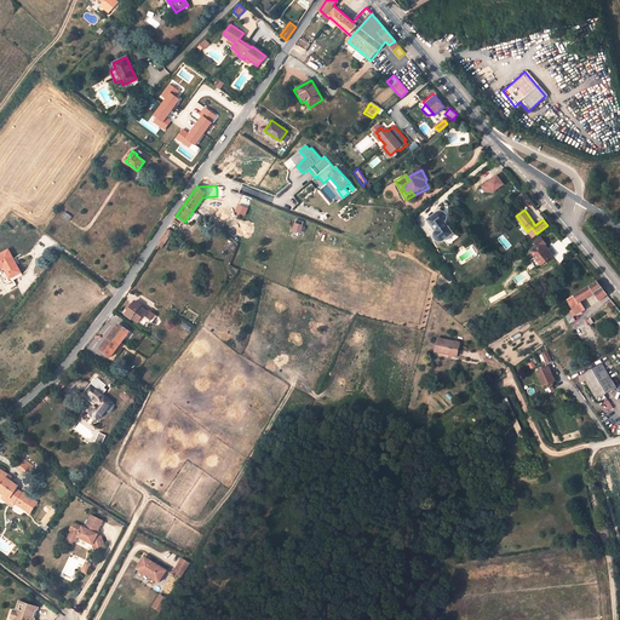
[(442,218),(445,211),(440,212),(428,219),(438,234),(436,240),(437,241),(438,241),(442,241),(453,233),(442,218)]
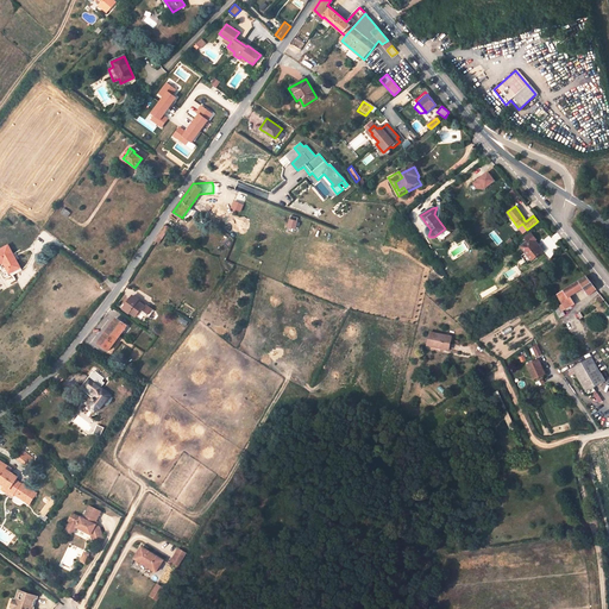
[(71,213),(64,208),(61,213),(68,218),(71,213)]
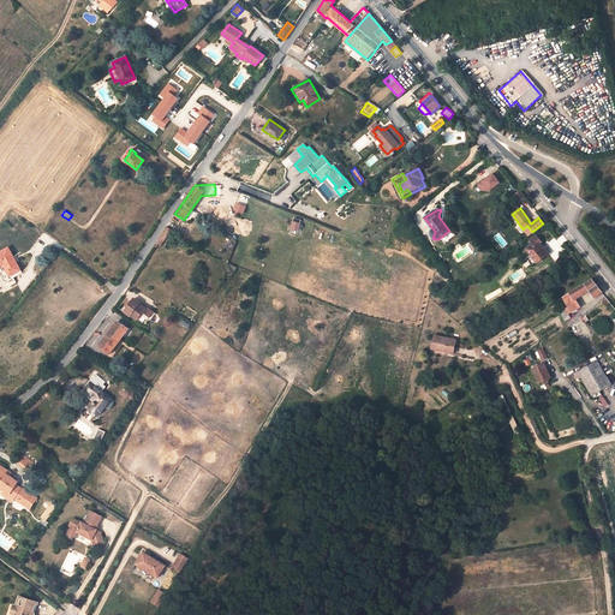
[(161,246),(171,231),(167,227),(156,243),(161,246)]
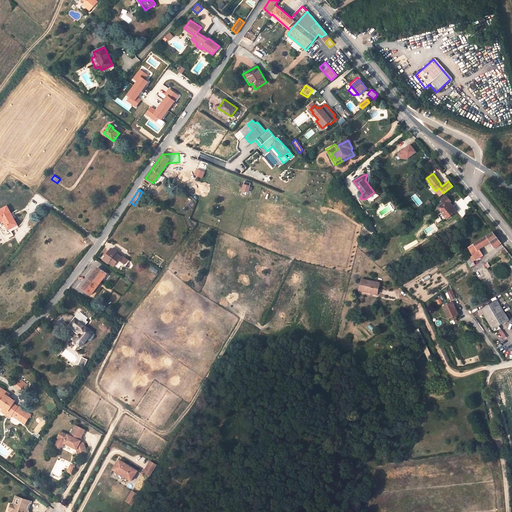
[(450,201),(448,197),(442,202),(443,204),(438,208),(447,219),(457,211),(449,202),(450,201)]
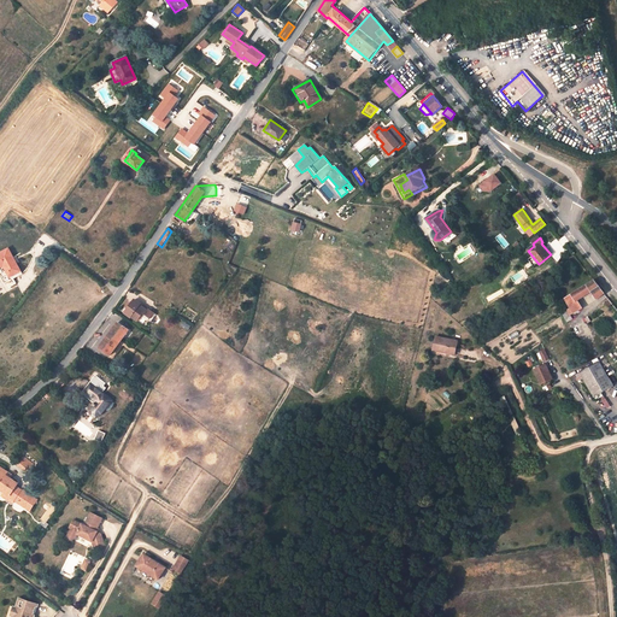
[(23,274),(9,248),(0,252),(0,274),(5,283),(10,281),(12,286),(17,283),(15,278),(23,274)]
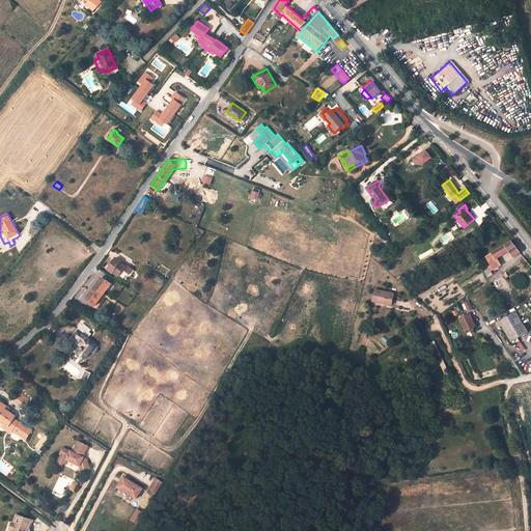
[(510,251),(513,256),(520,252),(510,241),(492,252),(497,259),(498,258),(510,251)]
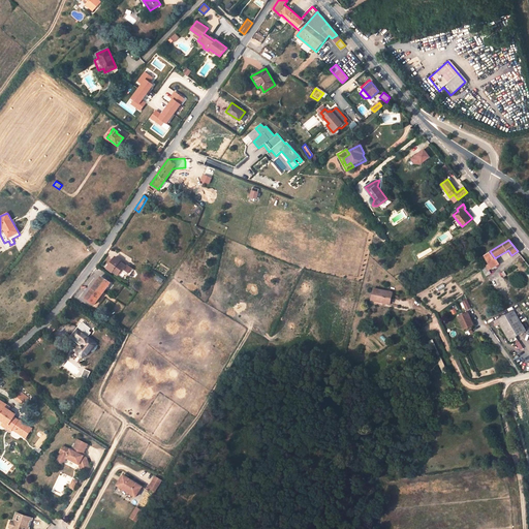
[(499,263),(496,257),(495,258),(490,251),(484,255),(489,263),(492,269),(499,263)]
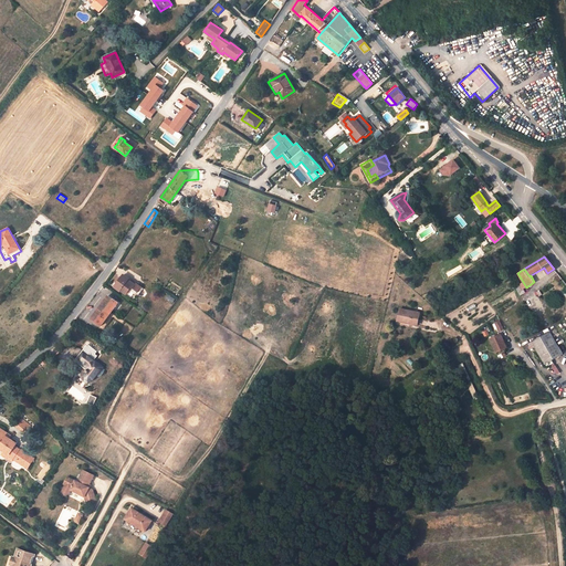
[(129,279),(124,274),(114,287),(121,292),(129,279)]
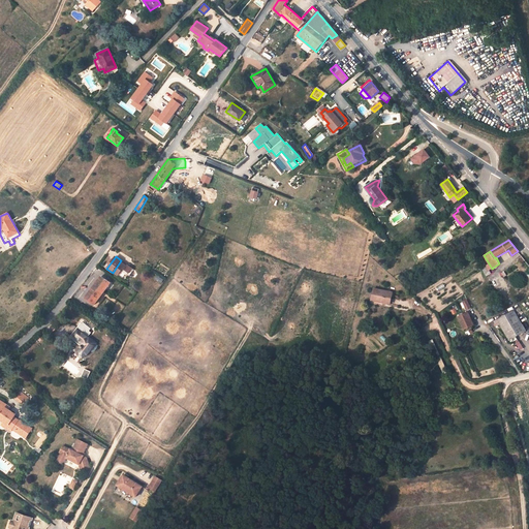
[(489,271),(486,266),(481,268),(487,276),(491,274),(489,271)]
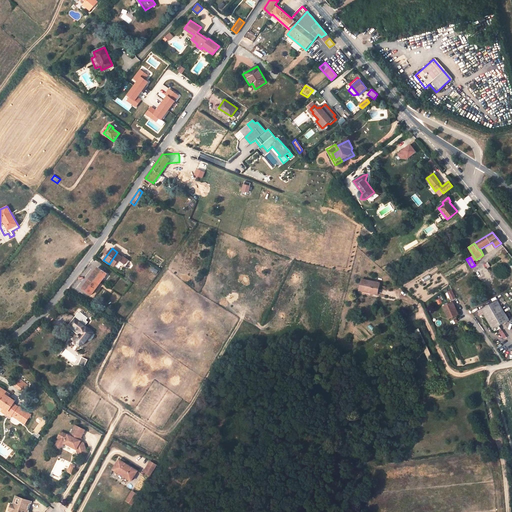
[(107,274),(98,267),(82,288),(91,295),(107,274)]
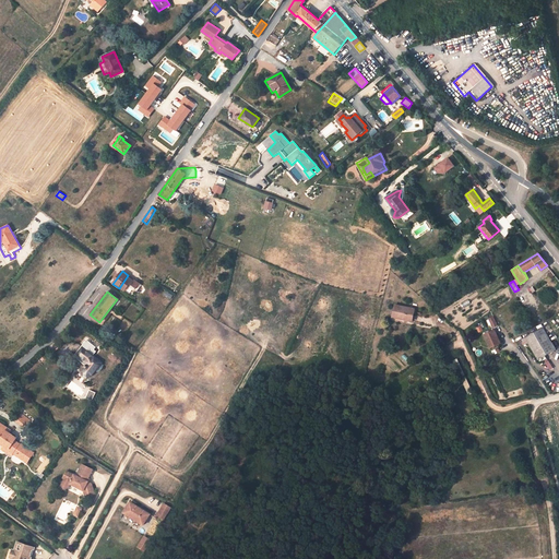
[(412,321),(415,309),(395,305),(392,320),(405,322),(405,320),(412,321)]
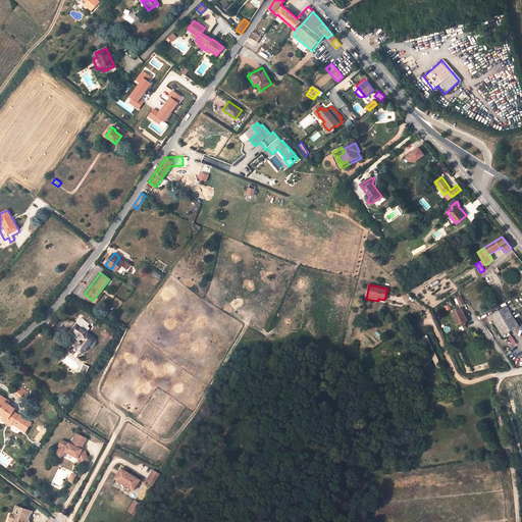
[(455,298),(458,307),(464,305),(461,296),(455,298)]
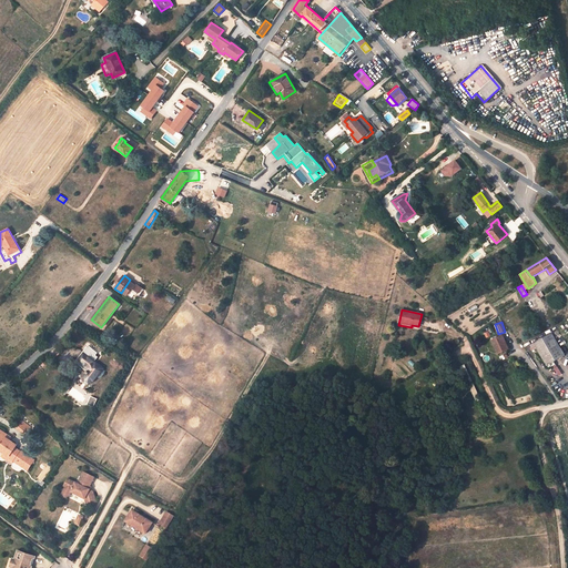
[(565,356),(553,333),(534,343),(543,358),(546,365),(546,366),(565,356)]
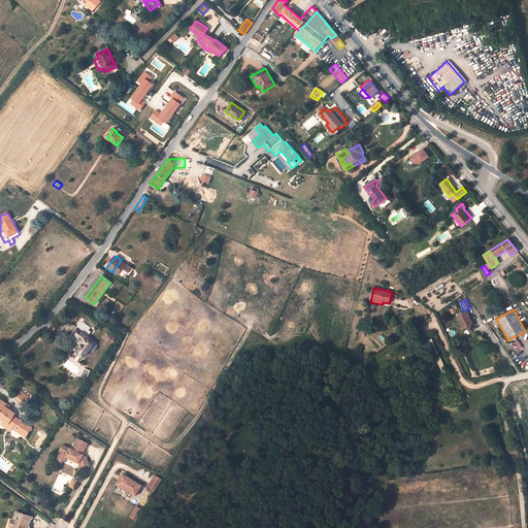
[(470,319),(466,310),(457,316),(463,329),(475,323),(472,318),(470,319)]
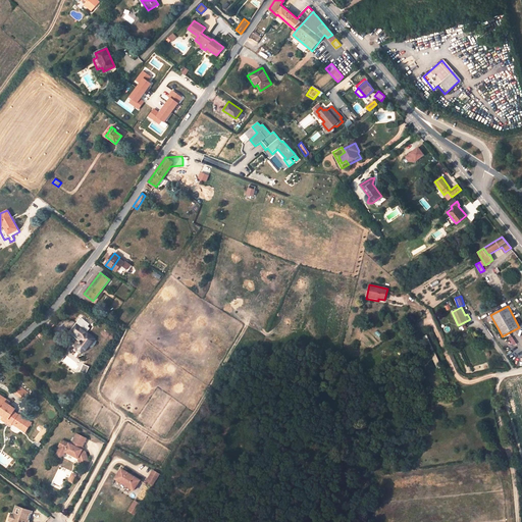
[(84,330),(76,325),(70,333),(75,338),(79,334),(80,335),(84,330)]
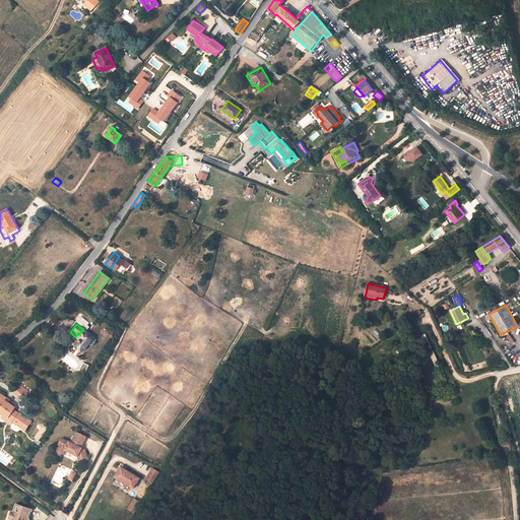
[(86,346),(94,337),(88,332),(88,333),(83,329),(79,334),(81,337),(81,340),(80,341),(79,342),(78,344),(78,345),(79,346),(79,347),(80,348),(82,349),(83,348),(84,348),(85,348),(86,347),(86,346)]
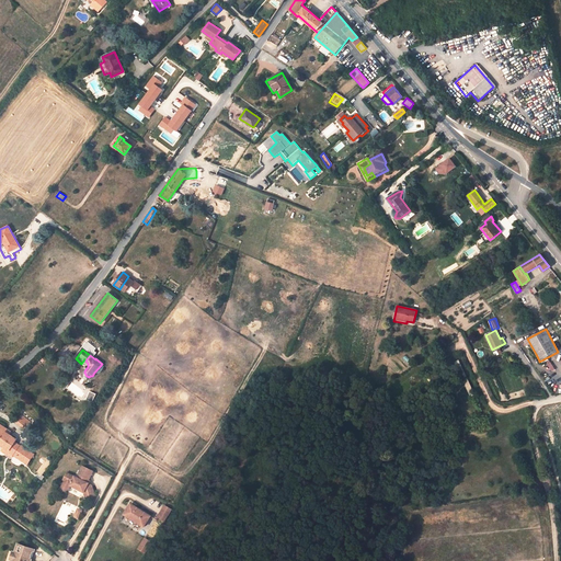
[(22,414),(15,422),(24,430),(31,423),(22,414)]
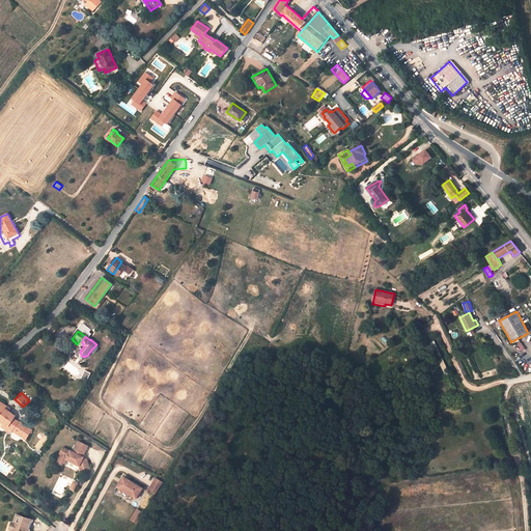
[(5,407),(0,401),(0,421),(5,426),(6,425),(11,418),(14,416),(6,411),(3,409),(5,407)]
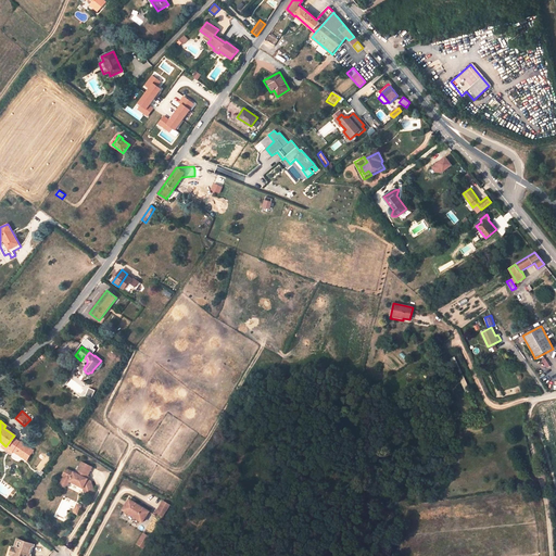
[(16,441),(12,438),(7,445),(11,449),(16,441)]
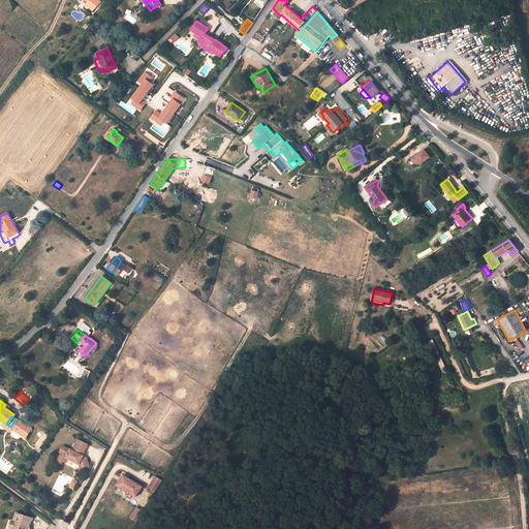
[(29,430),(16,419),(10,427),(13,429),(11,431),(18,435),(18,434),(23,438),(29,430)]
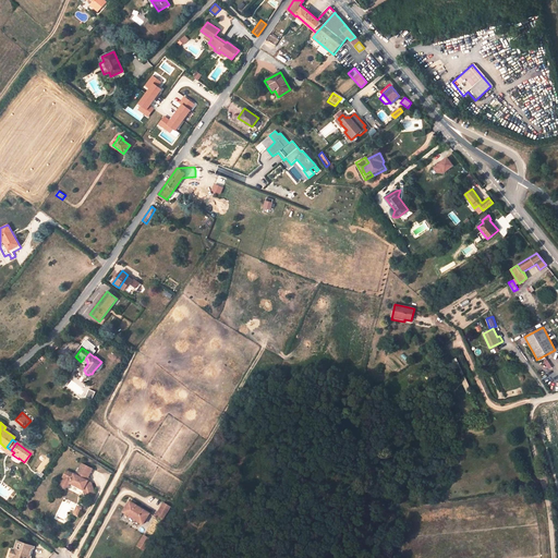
[(87,480),(93,469),(82,464),(76,475),(74,474),(67,471),(63,477),(64,478),(62,482),(69,485),(70,483),(83,490),(85,496),(95,494),(92,483),(87,482),(88,481),(87,480)]
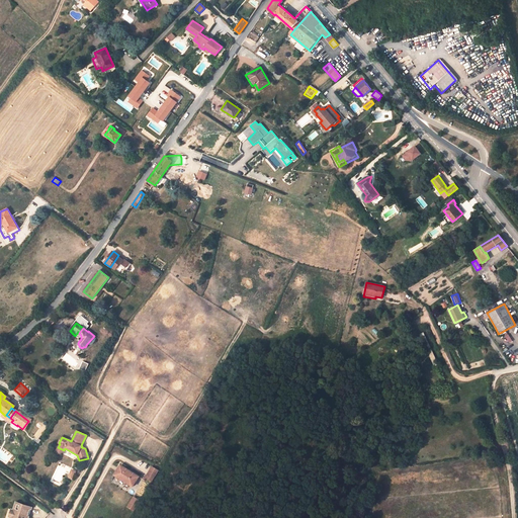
[(143,479),(123,468),(117,478),(137,489),(143,479)]
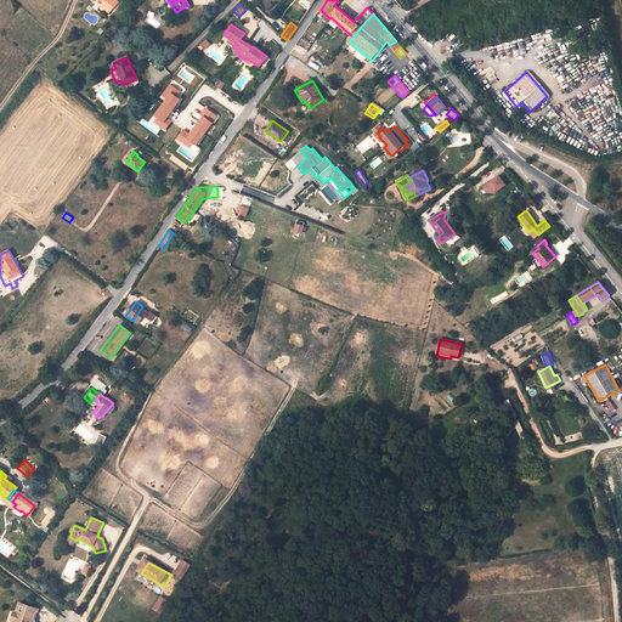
[(187,581),(194,569),(186,564),(179,576),(187,581)]
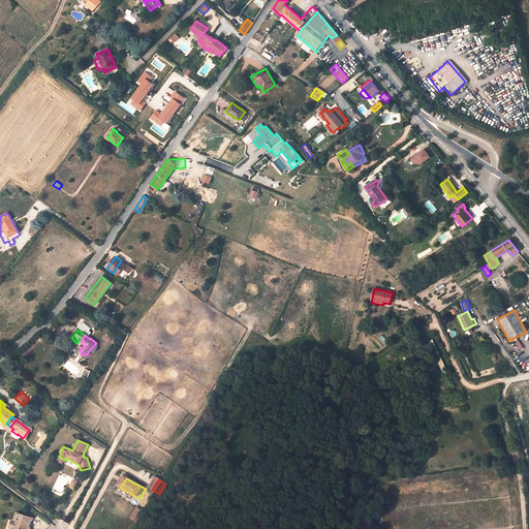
[(147,515),(139,510),(134,520),(141,524),(147,515)]
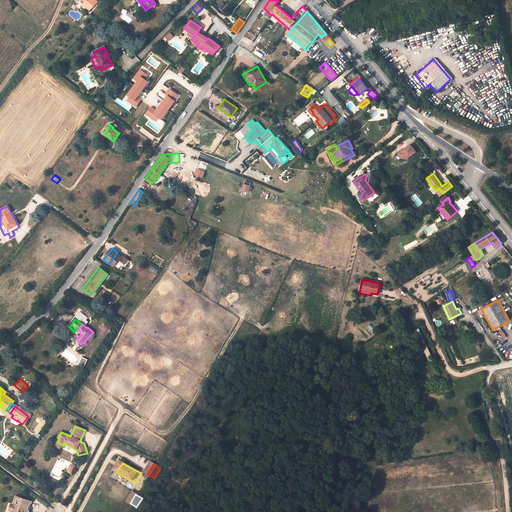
[(27,511),(31,501),(16,496),(14,504),(12,503),(10,510),(11,511),(27,511)]
